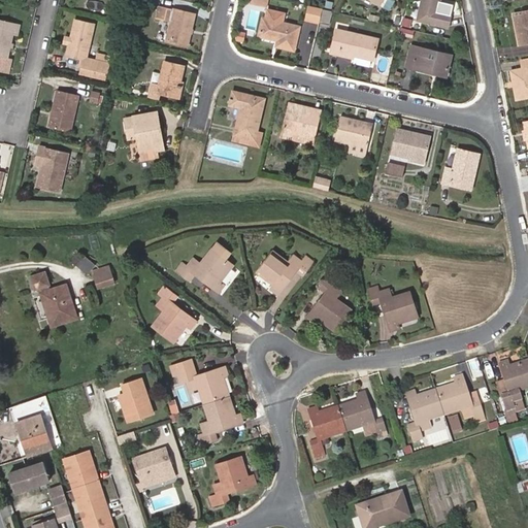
[(450,15),(437,12),(439,0),(422,0),(418,21),(447,28),(450,15)]
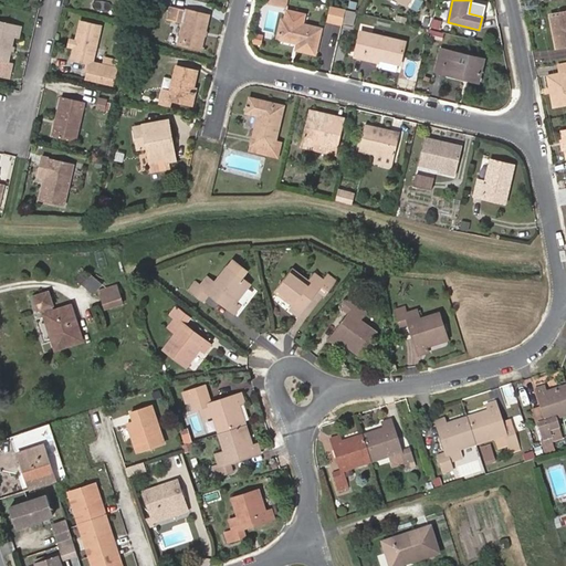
[(329,21),(343,24),(343,23),(346,9),(333,6),(332,6),(328,6),(325,20),(329,21)]
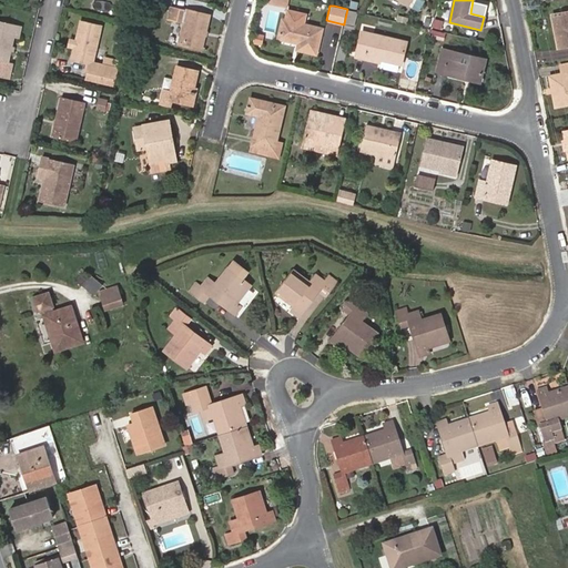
[(174,7),(172,19),(184,22),(180,42),(203,48),(210,16),(174,7)]
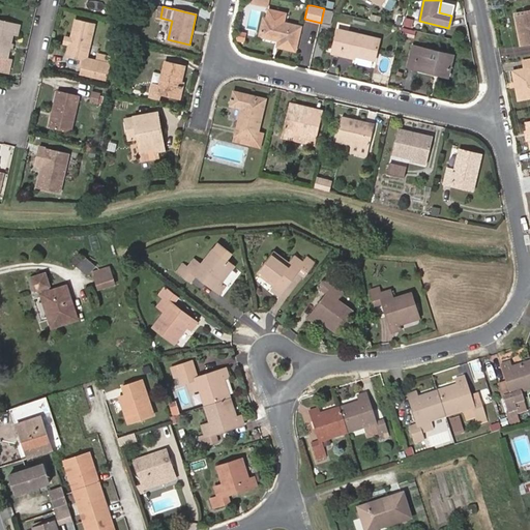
[(331,10),(324,8),(321,22),(328,24),(331,10)]
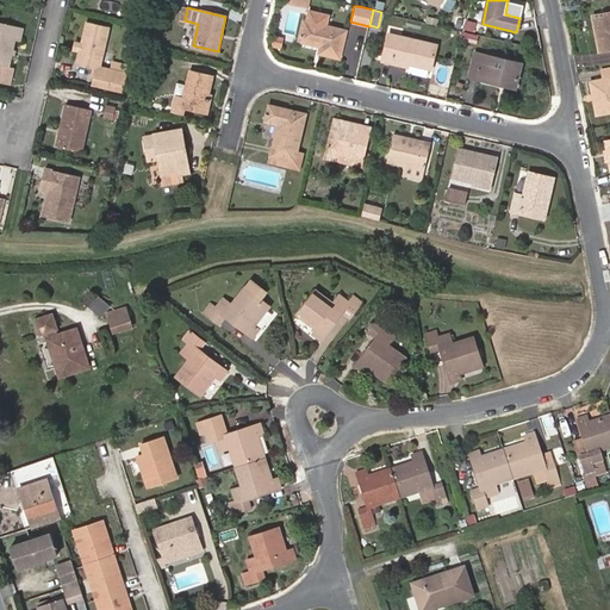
[(609,49),(609,12),(593,16),(601,51),(609,49)]
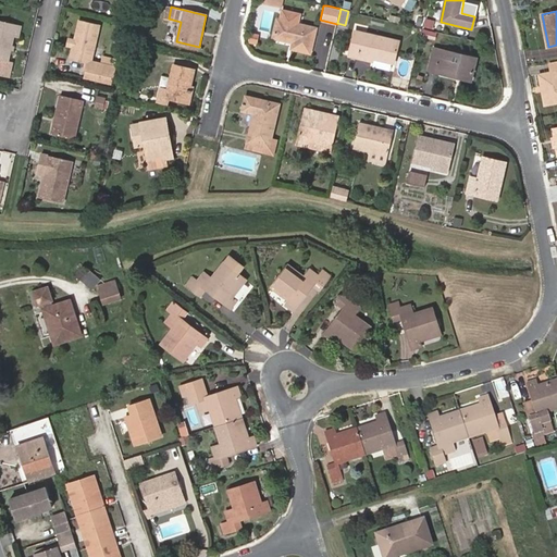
[(416,23),(424,25),(425,19),(426,17),(417,15),(416,23)]
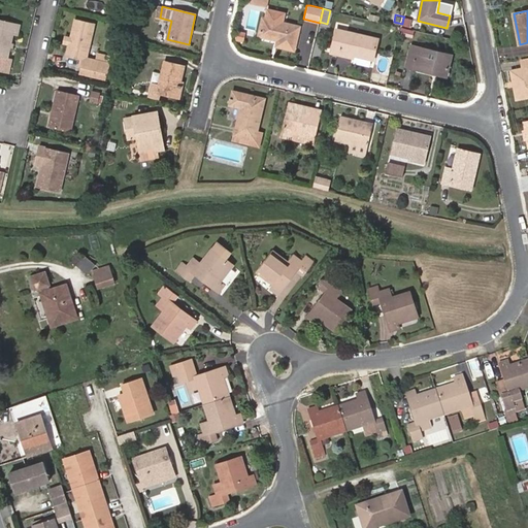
[(300,27),(263,18),(260,35),(277,39),(276,44),(294,48),(300,27)]
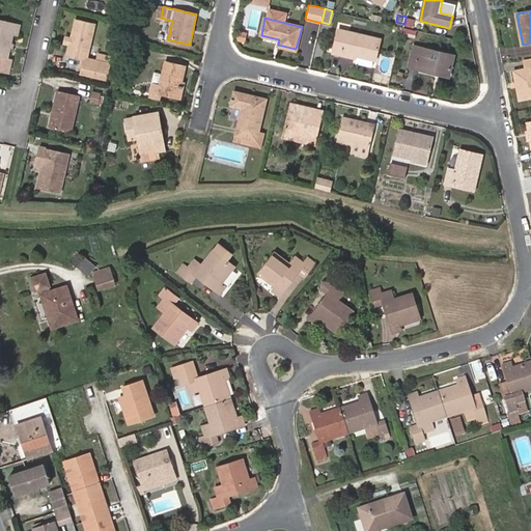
[(412,27),(414,19),(406,18),(404,24),(403,26),(412,27)]
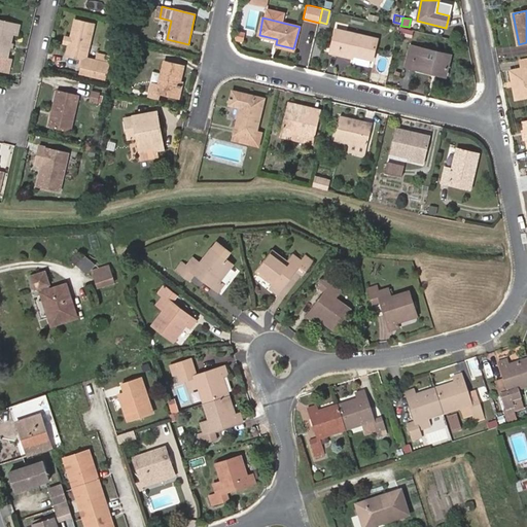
[(93,29),(73,24),(64,59),(80,63),(78,70),(104,77),(107,67),(84,62),(93,29)]
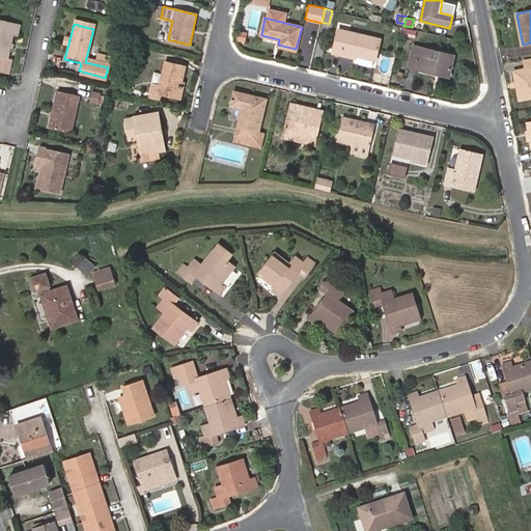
[(7,52),(7,48),(10,38),(15,39),(17,29),(0,25),(0,62),(4,63),(7,52)]
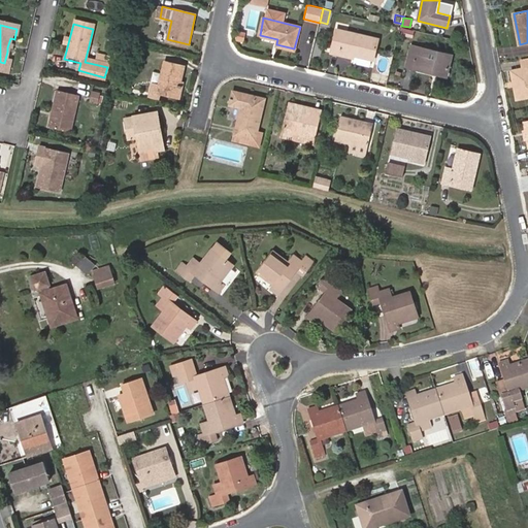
[(400,26),(398,34),(410,38),(414,30),(400,26)]
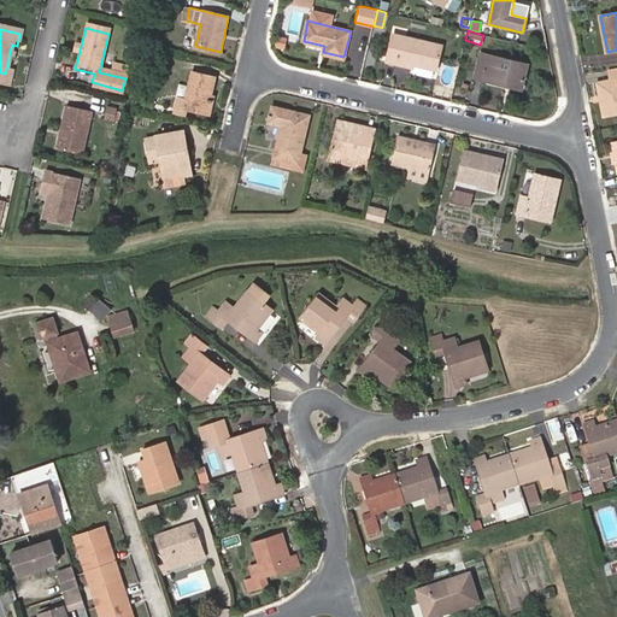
[(388,62),(400,64),(401,60),(413,63),(436,69),(442,46),(394,35),(388,62)]
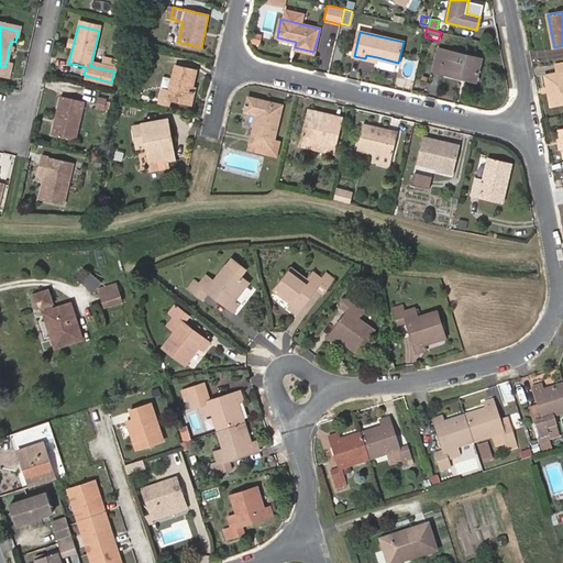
[(262,44),(263,36),(254,34),(253,42),(262,44)]
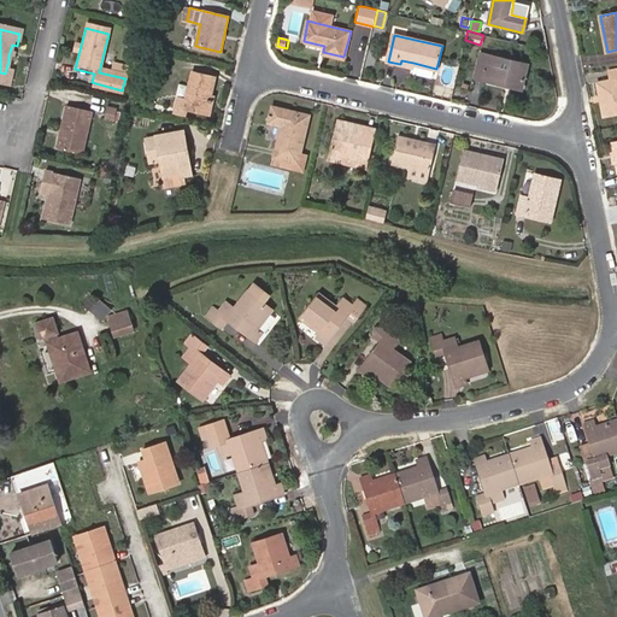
[(475,77),(523,88),(528,64),(481,53),(475,77)]
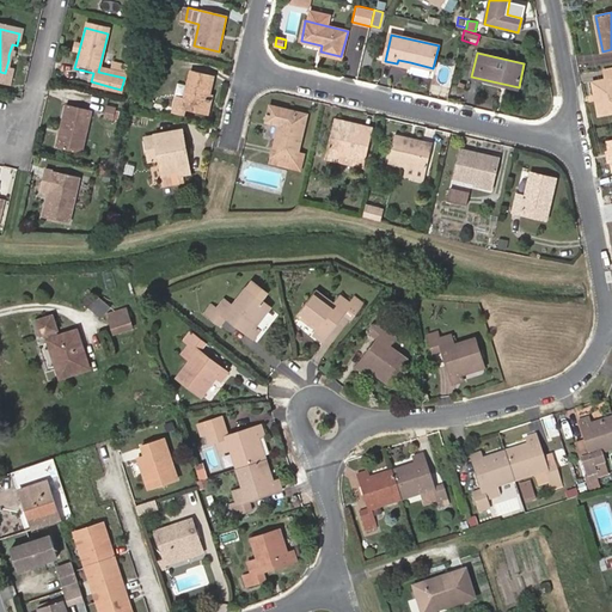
[(611,66),(603,68),(604,79),(593,83),(595,95),(598,93),(603,115),(611,111),(611,66)]
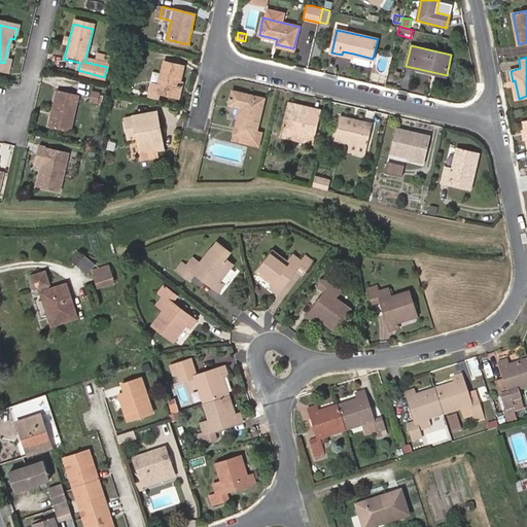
[(184,66),(165,62),(160,84),(157,92),(162,93),(179,96),(182,82),(180,82),(184,66)]
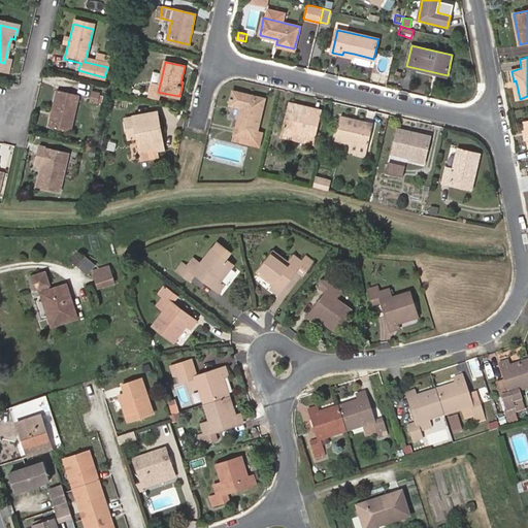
[(160,99),(162,93),(158,92),(160,85),(152,84),(150,96),(160,99)]
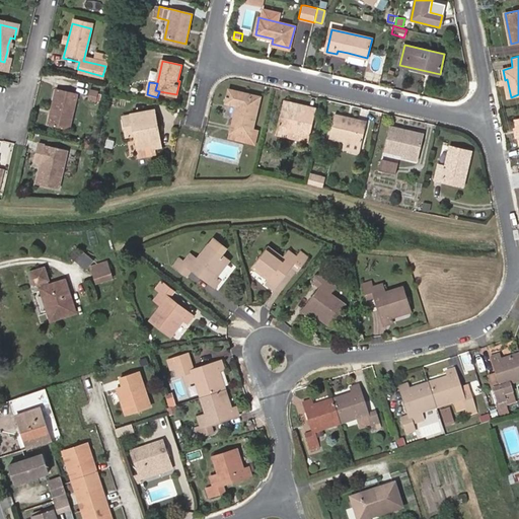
[(88,89),(87,101),(95,102),(96,90),(88,89)]
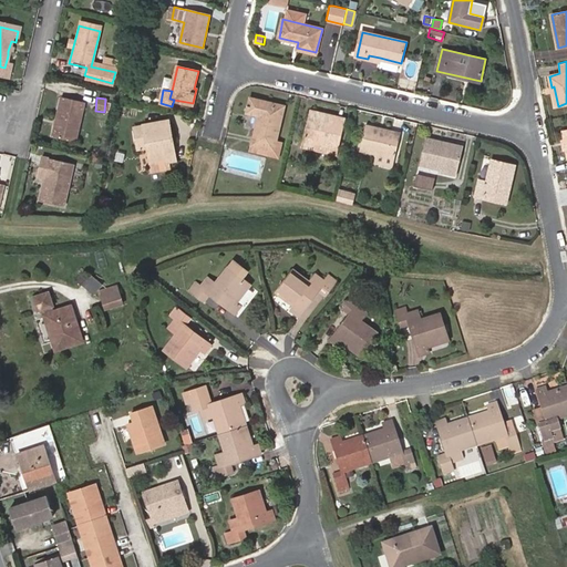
[(251,144),(274,150),(285,106),(250,98),(247,112),(258,115),(251,144)]
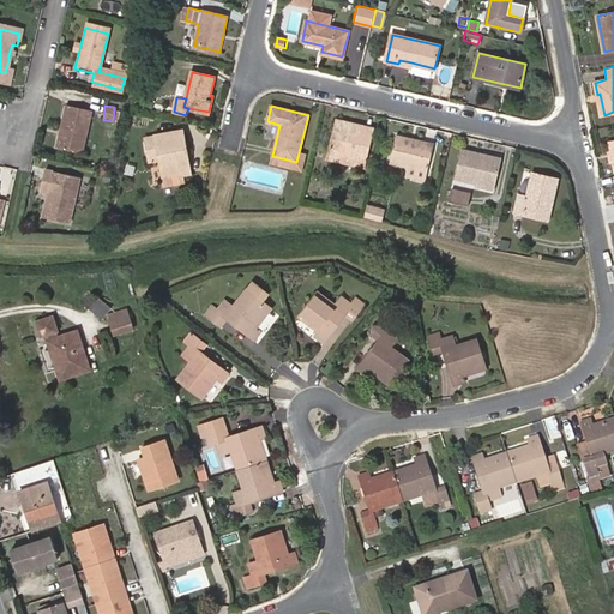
[(65,108),(54,151),(79,157),(90,114),(65,108)]
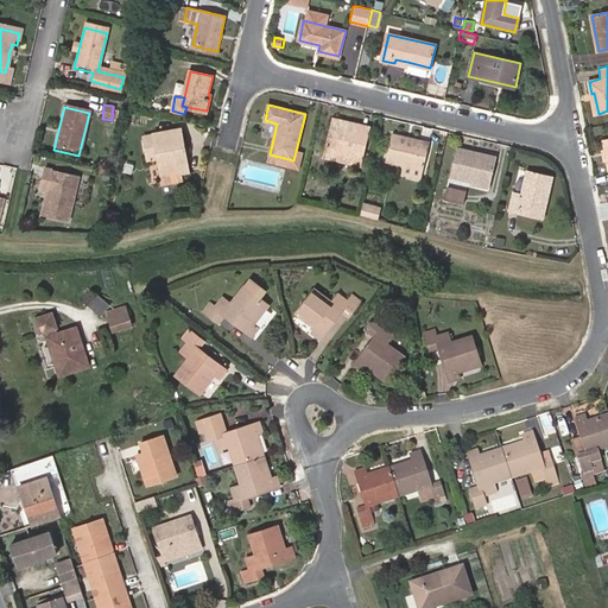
[(334,118),(328,145),(365,153),(371,126),(334,118)]
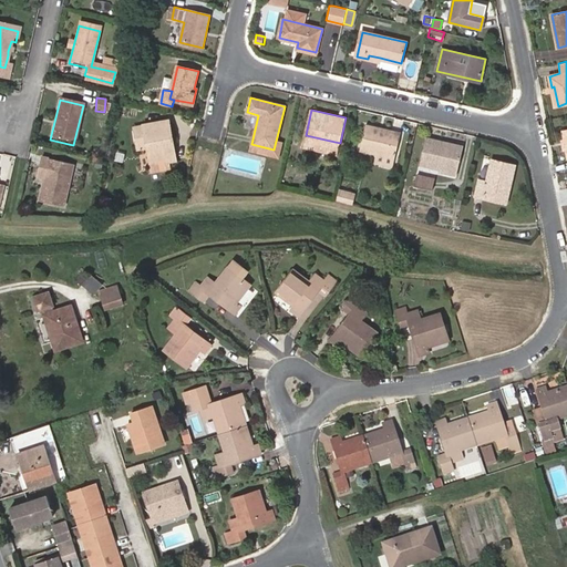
[(137,148),(147,147),(151,164),(174,161),(167,121),(134,126),(137,148)]
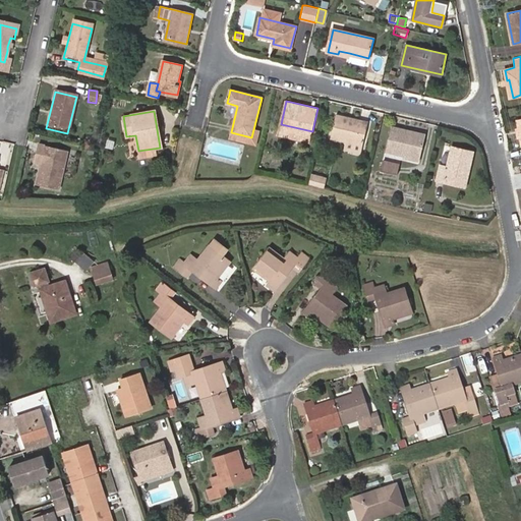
[(361,121),(360,124),(349,121),(350,118),(337,115),(332,138),(346,142),(363,147),(369,123),(361,121)]
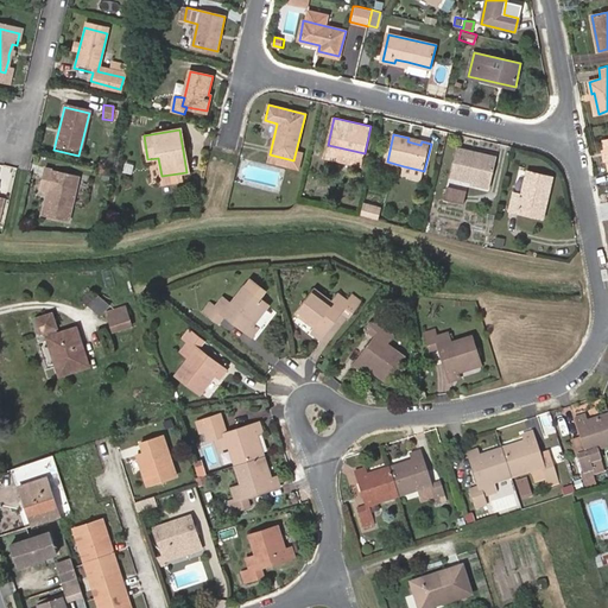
[(365,153),(328,145),(324,157),(361,165),(365,153)]
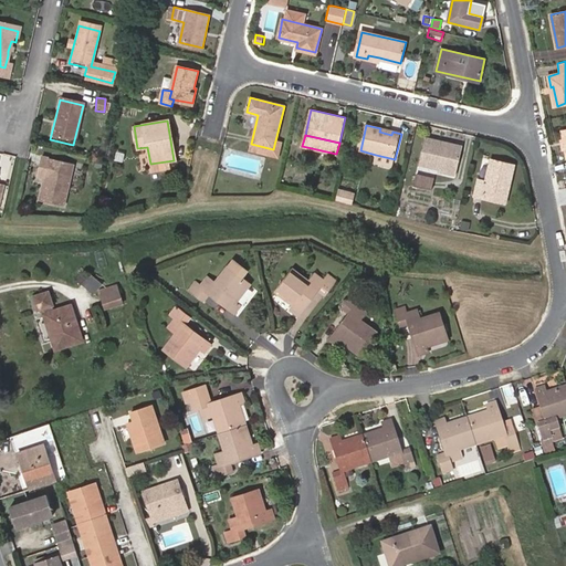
[(426,137),(419,164),(457,173),(463,146),(426,137)]
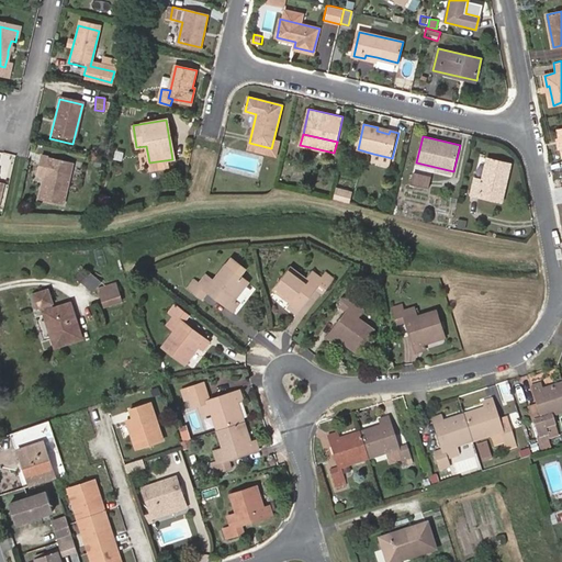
[(392,158),(373,154),(372,160),(390,166),(392,158)]
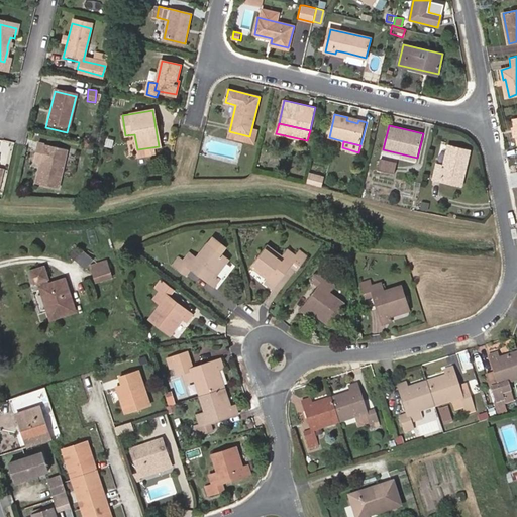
[(437,164),(433,179),(461,186),(470,150),(448,145),(444,166),(437,164)]
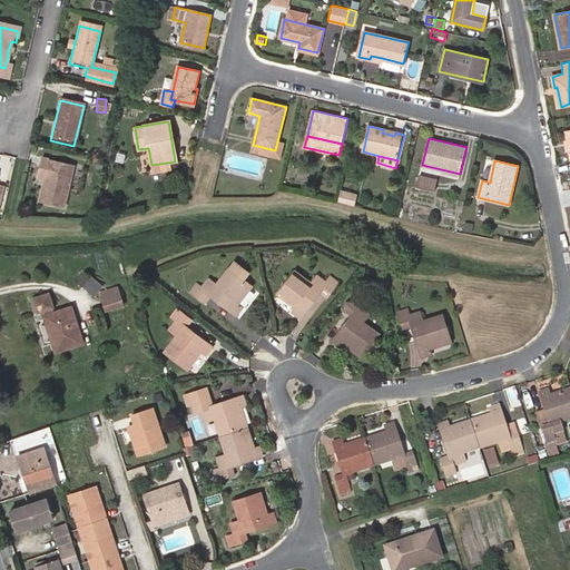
[(42,180),(45,186),(39,207),(64,213),(74,170),(40,164),(37,179),(42,180)]
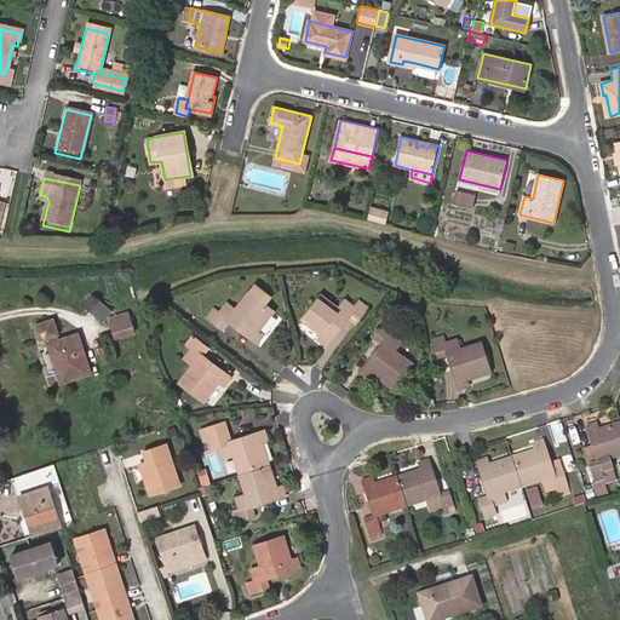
[(475,196),(455,191),(453,204),(472,208),(475,196)]
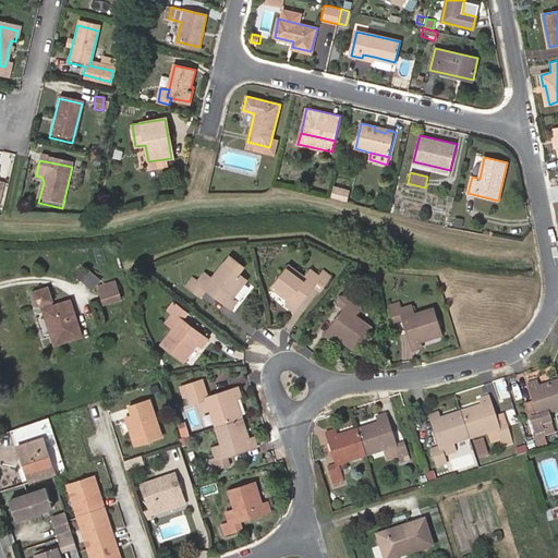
[(334,187),(331,196),(347,201),(349,191),(334,187)]
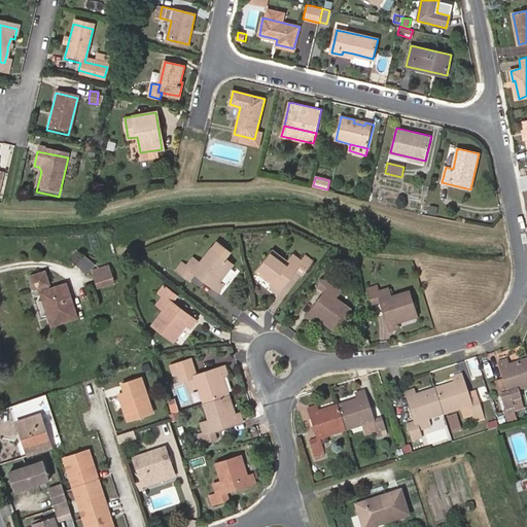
[(195,274),(218,291),(223,284),(219,281),(232,265),(222,257),(229,251),(216,242),(211,249),(200,262),(194,257),(186,267),(181,264),(177,269),(189,279),(195,274)]
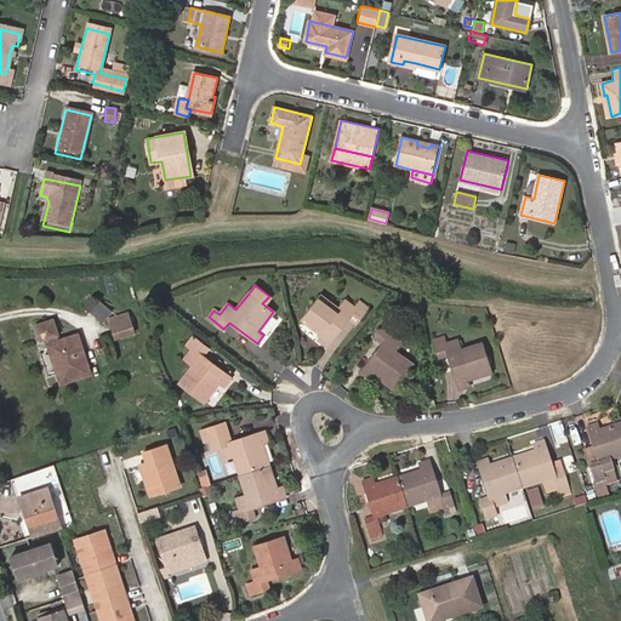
[(319,340),(328,346),(349,318),(357,323),(366,309),(359,303),(354,307),(345,301),(339,309),(322,296),(302,320),(322,335),(319,340)]
